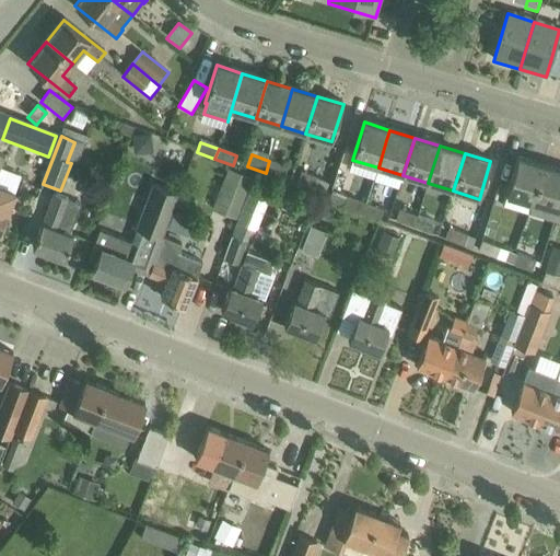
[(517,158),(514,169),(505,197),(532,205),(544,166),(517,158)]
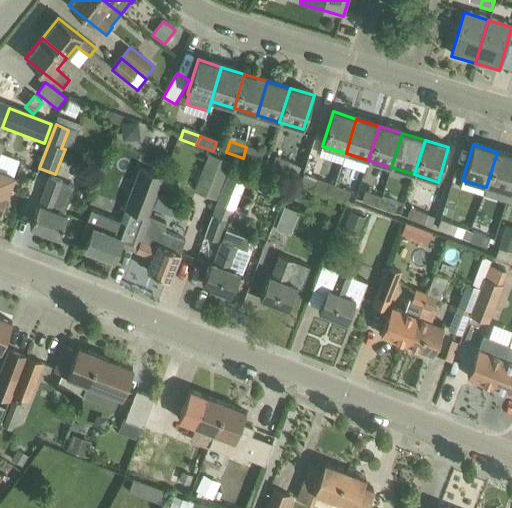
[(246,147),(243,158),(259,164),(263,153),(246,147)]
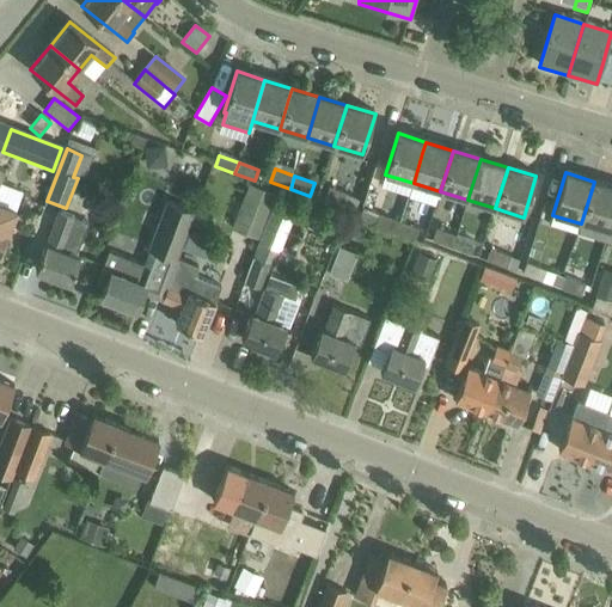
[(611,186),(594,182),(581,224),(577,234),(605,243),(611,219),(611,186)]
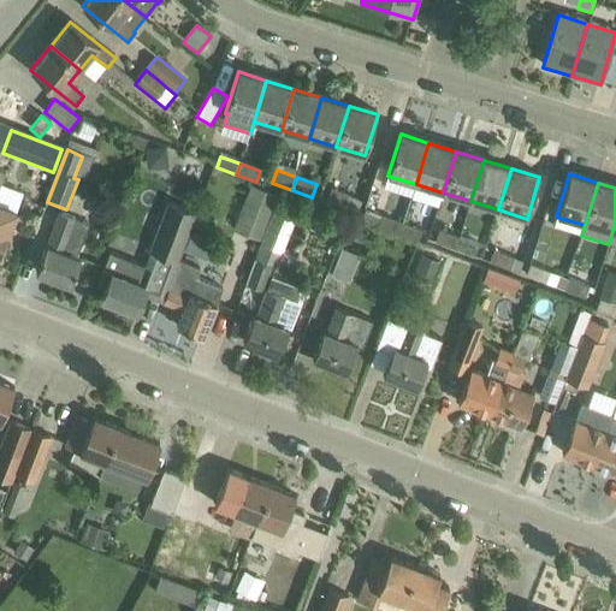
[(242,209),(252,213),(242,236),(260,243),(278,197),(260,190),(250,187),(242,209)]
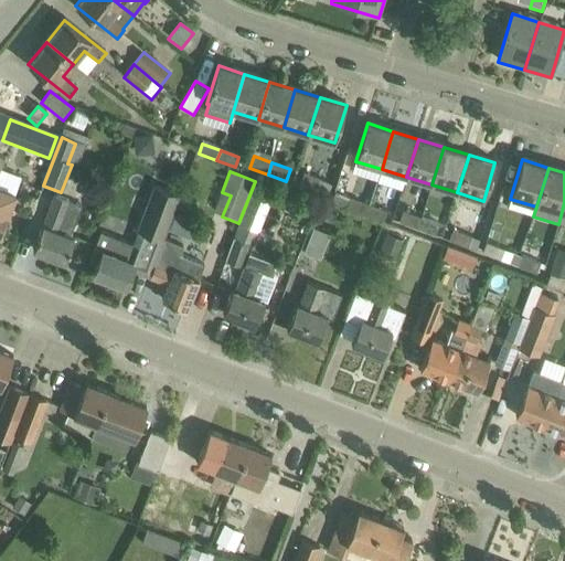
[(299,186),(327,197),(331,186),(304,175),(299,186)]
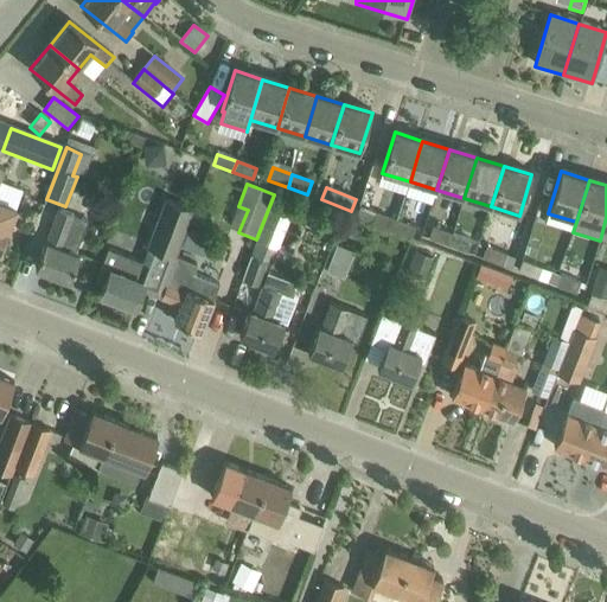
[(172,260),(192,210),(167,200),(148,250),(172,260)]
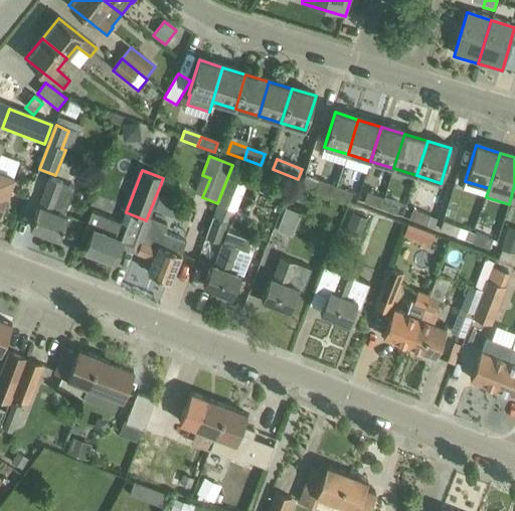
[(0,213),(8,194),(13,178),(0,173),(0,213)]
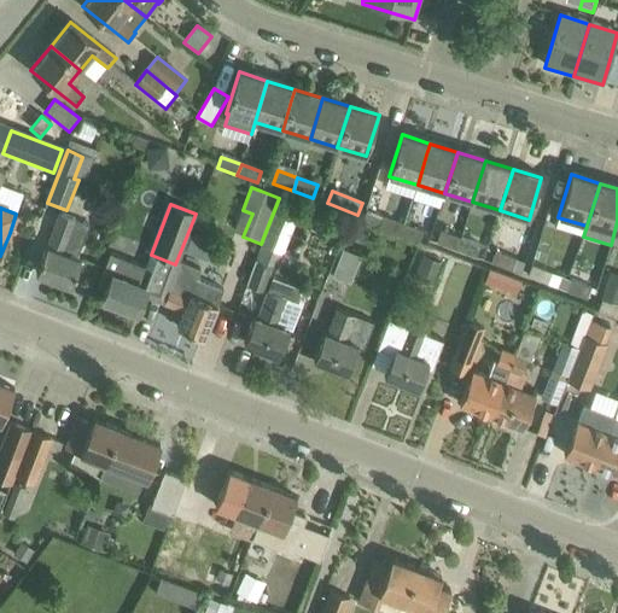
[(403,226),(367,212),(362,225),(398,238),(403,226)]
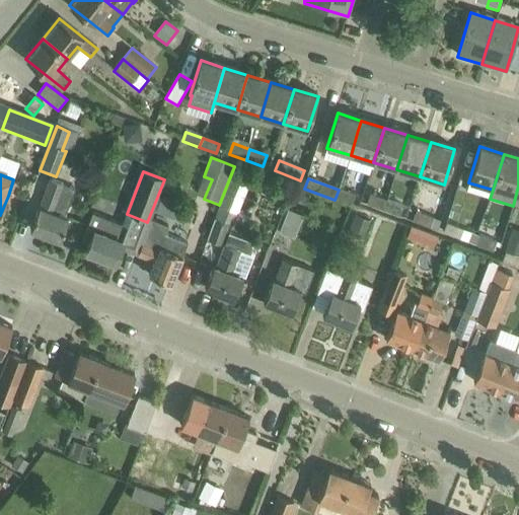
[(68,219),(65,218),(75,192),(50,181),(40,208),(39,208),(30,231),(59,242),(68,219)]
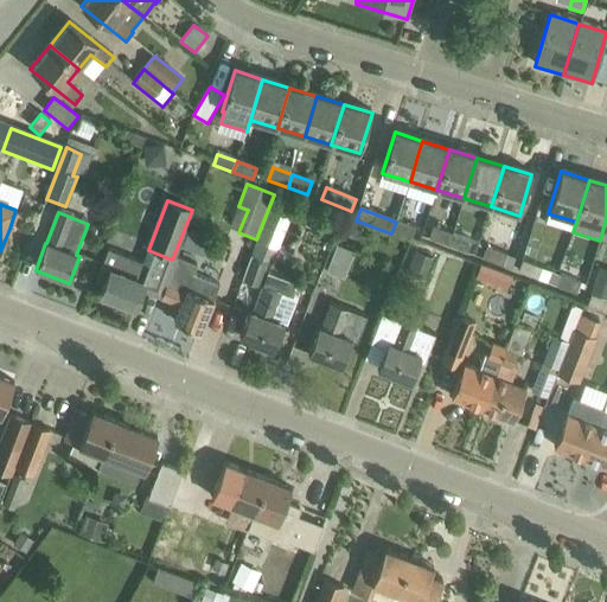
[(396,222),(391,234),(410,242),(415,229),(396,222)]
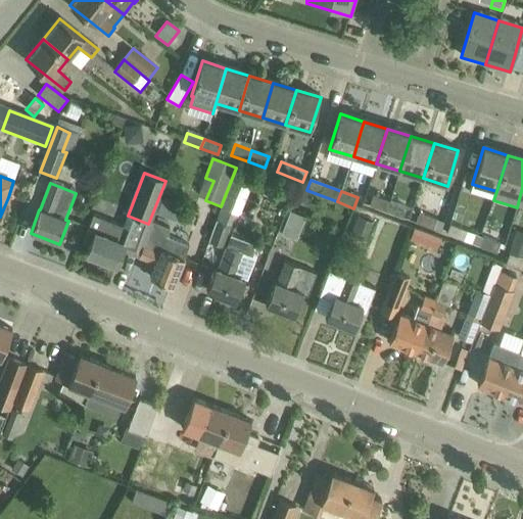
[(87,205),(89,197),(80,195),(78,203),(87,205)]
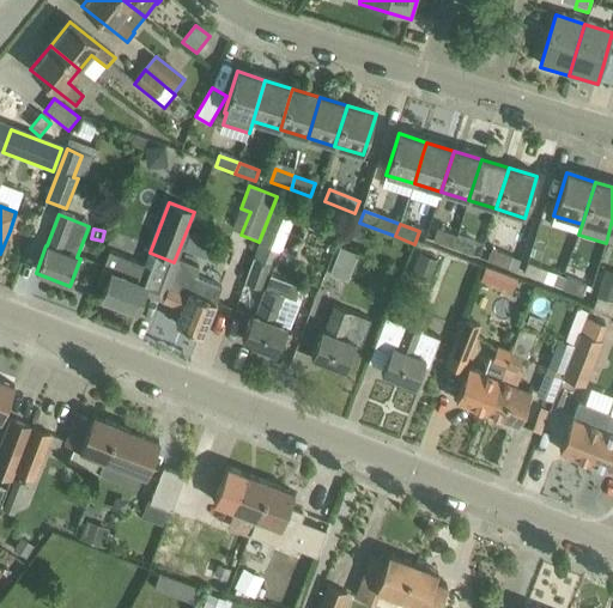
[(437,231),(432,242),(453,249),(456,238),(437,231)]
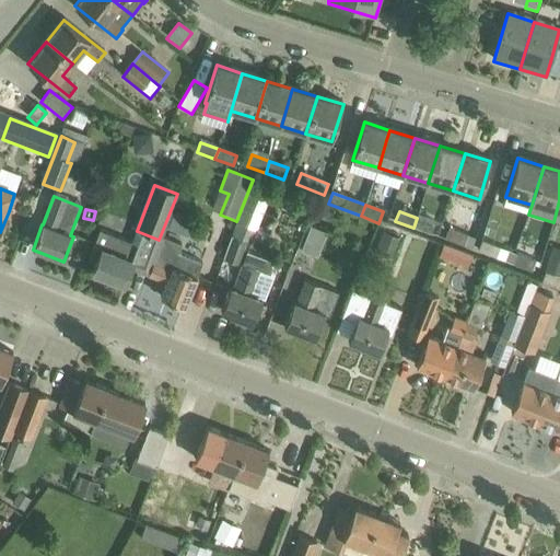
[(181,238),(188,218),(175,212),(167,231),(181,238)]
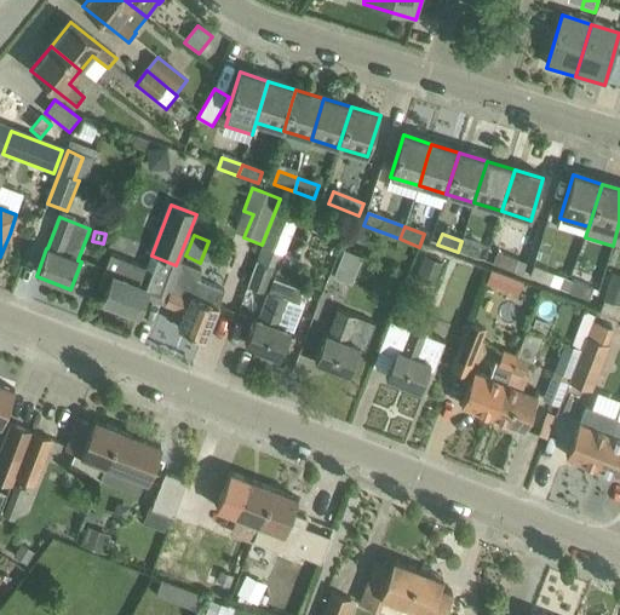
[(461,241),(458,252),(477,260),(482,248),(461,241)]
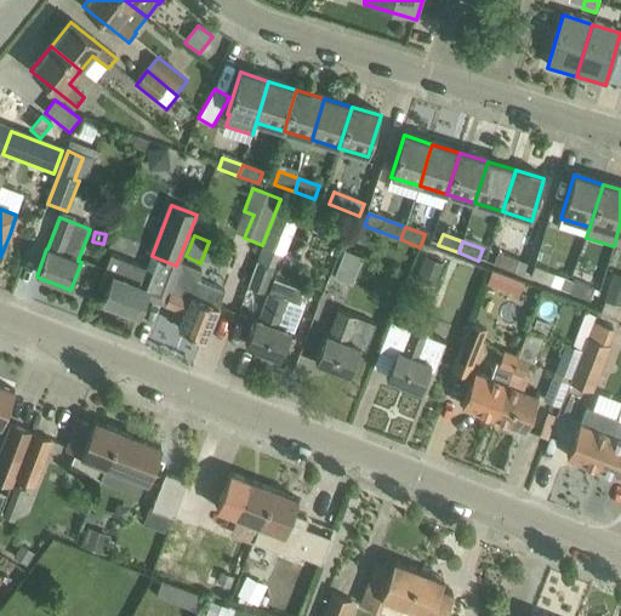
[(332,281),(352,289),(363,260),(345,252),(332,281)]
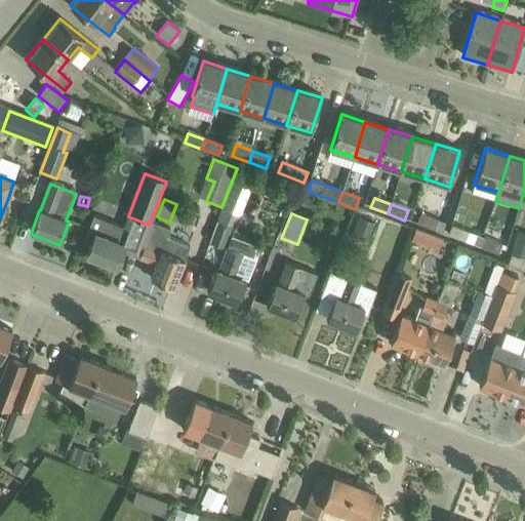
[(420,215),(416,226),(435,232),(438,222),(420,215)]
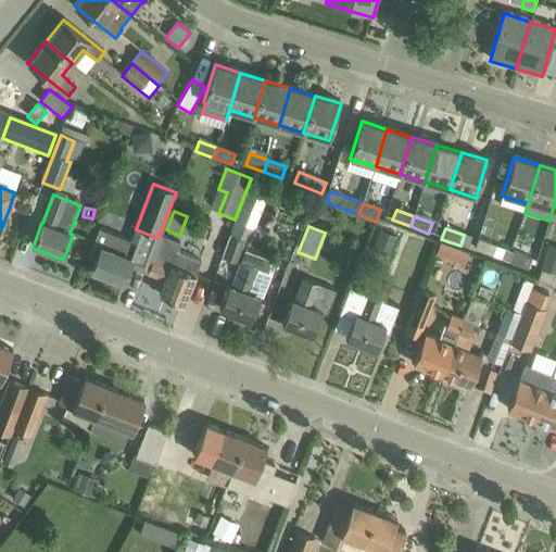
[(138,245),(122,239),(99,230),(88,259),(96,262),(92,271),(123,283),(138,245)]
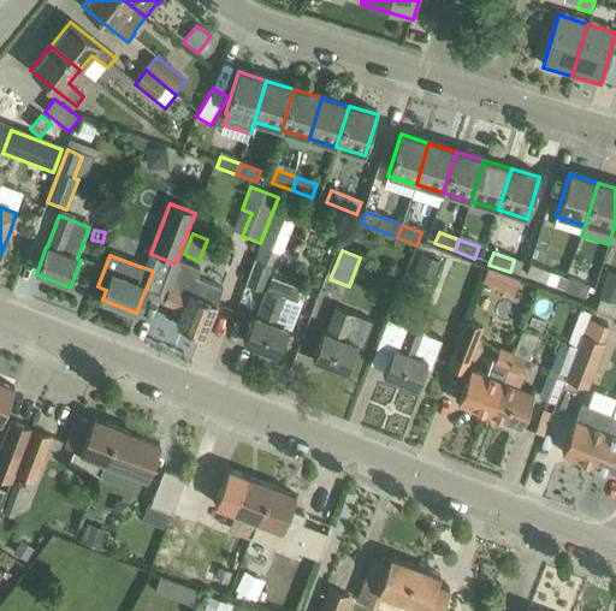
[(433,282),(440,264),(421,256),(416,268),(414,274),(433,282)]
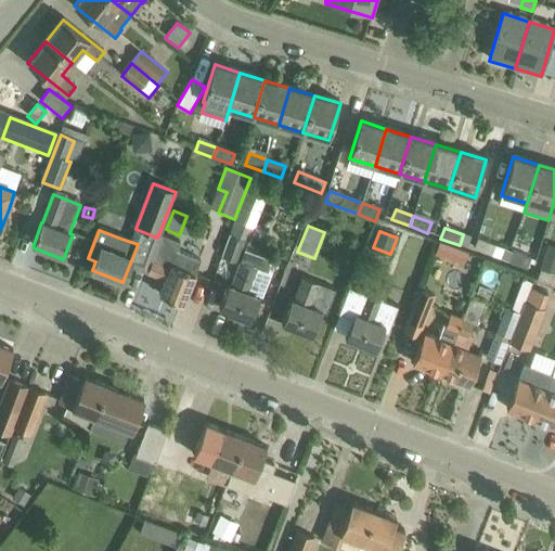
[(244,241),(231,235),(222,258),(235,264),(244,241)]
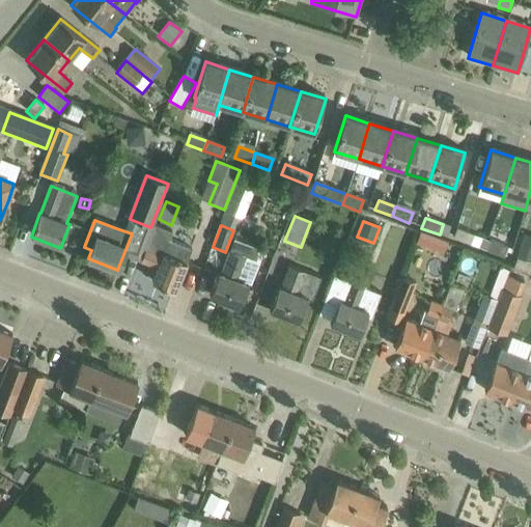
[(175,292),(192,251),(169,242),(172,233),(155,226),(140,261),(158,269),(152,283),(175,292)]
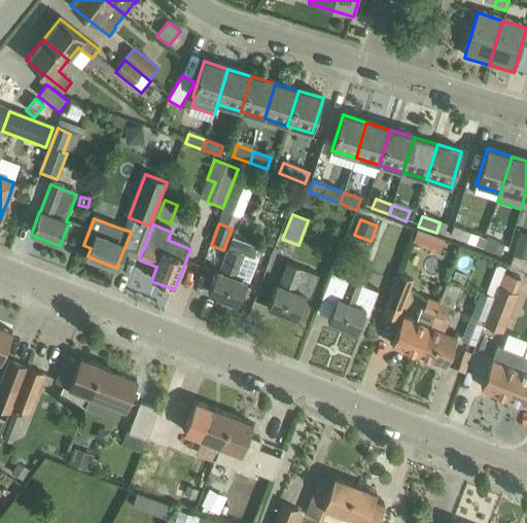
[(450,238),(467,244),(471,235),(454,228),(450,238)]
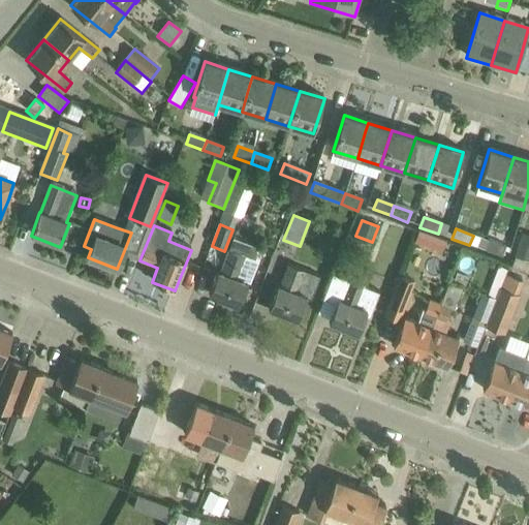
[(443,252),(447,241),(417,232),(413,243),(443,252)]
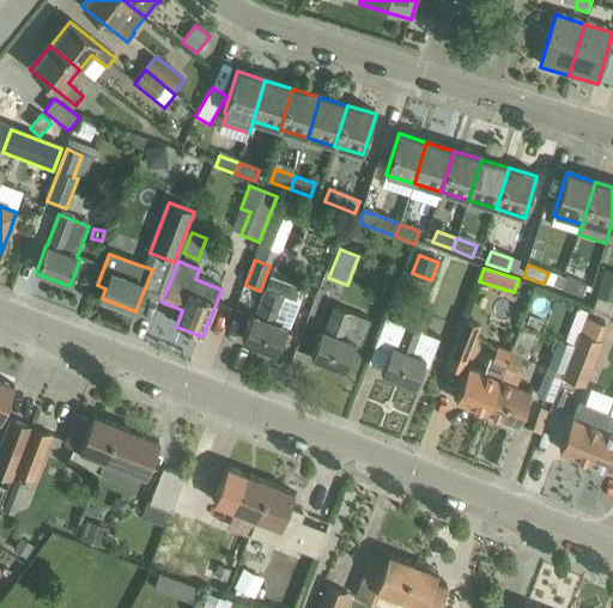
[(275,354),(280,344),(286,328),(290,329),(301,302),(296,301),(301,290),(271,278),(256,316),(253,315),(242,341),(275,354)]
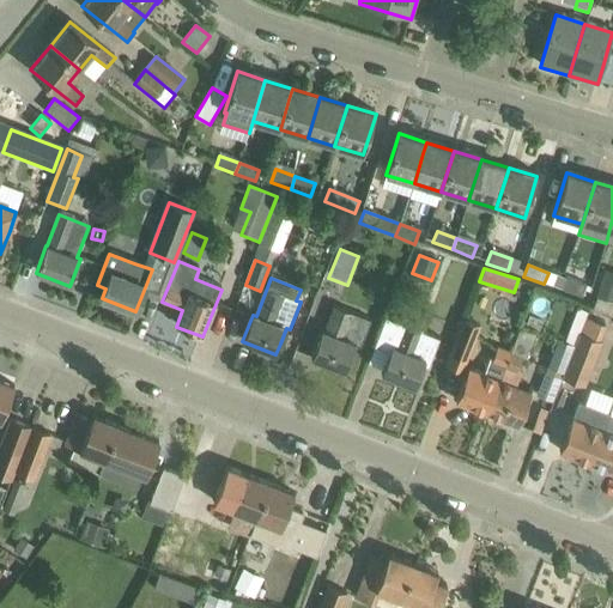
[(310,278),(308,284),(319,289),(321,281),(310,278)]
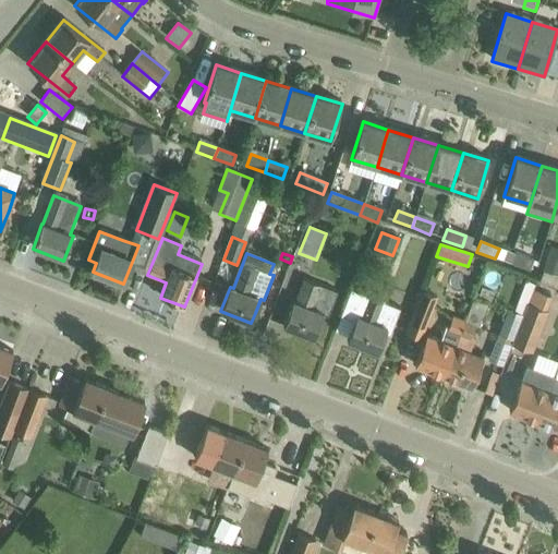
[(511,265),(529,273),(533,263),(516,255),(511,265)]
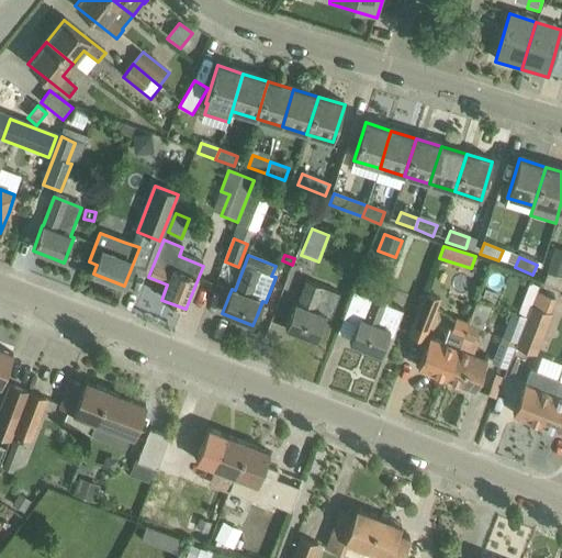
[(543,286),(561,292),(561,291),(561,268),(551,265),(543,286)]
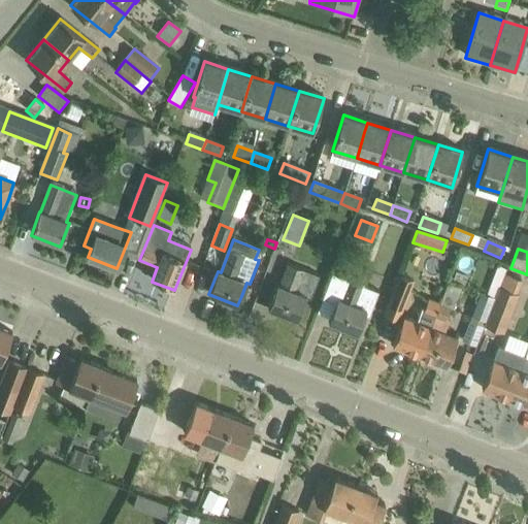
[(320,277),(304,271),(288,265),(279,287),(277,286),(268,308),(297,320),(306,298),(311,300),(320,277)]
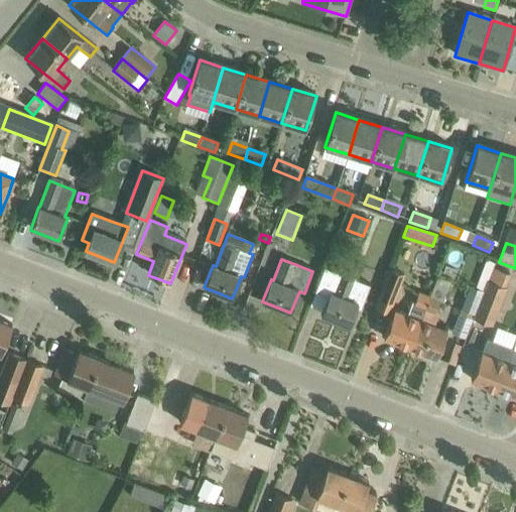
[(483,292),(492,269),(494,264),(487,261),(476,290),(483,292)]
